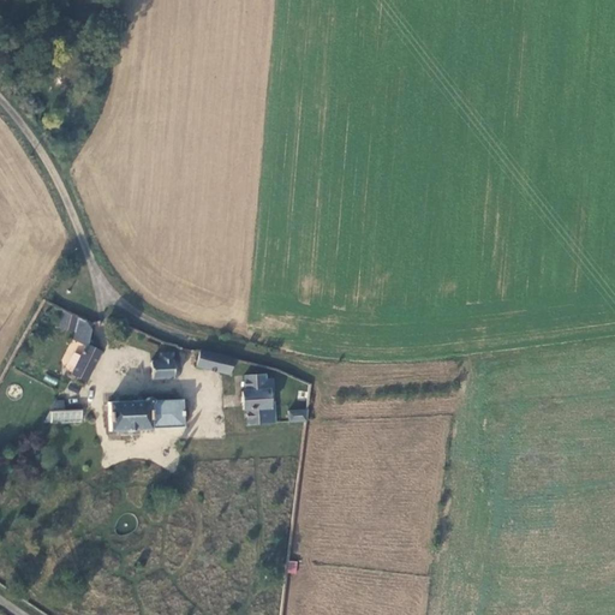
[(58,308),(52,323),(57,326),(64,310),(58,308)]
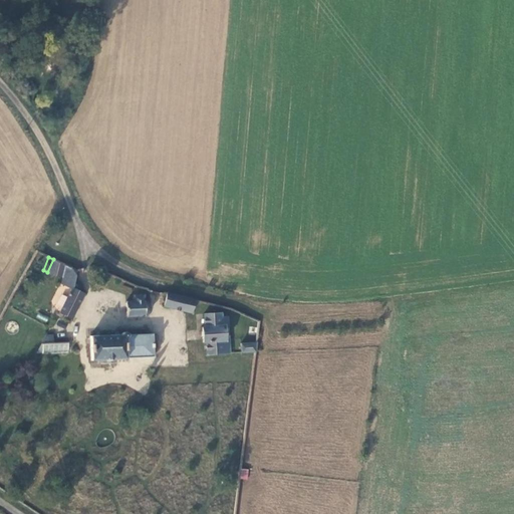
[(73,287),(76,271),(55,260),(50,273),(63,275),(63,282),(73,287)]
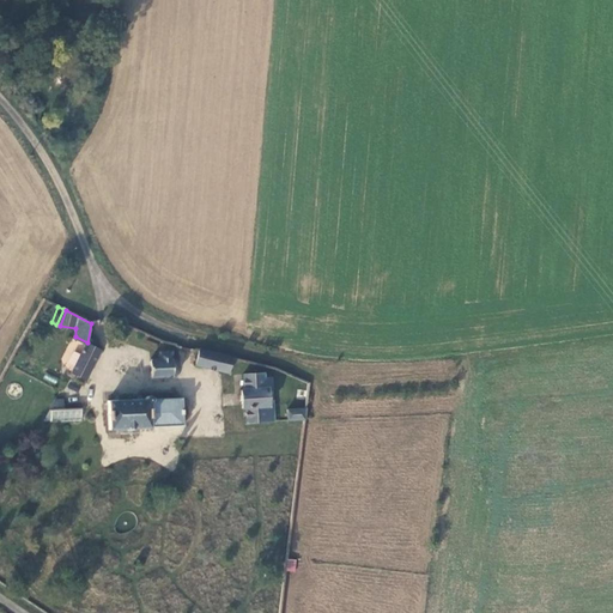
[(102,350),(87,343),(72,374),(86,381),(102,350)]
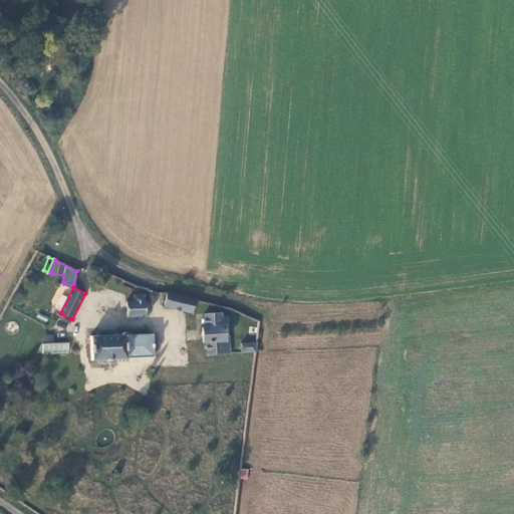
[(191,313),(194,301),(167,292),(163,305),(191,313)]
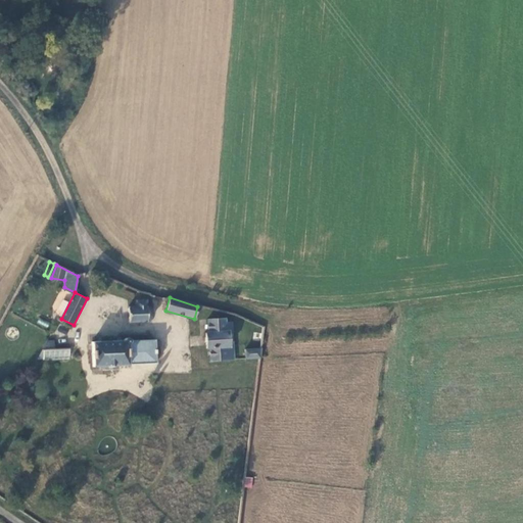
[(138,305),(131,304),(130,320),(146,321),(146,322),(150,323),(150,320),(153,319),(155,316),(156,313),(155,308),(150,305),(150,299),(139,298),(138,305)]
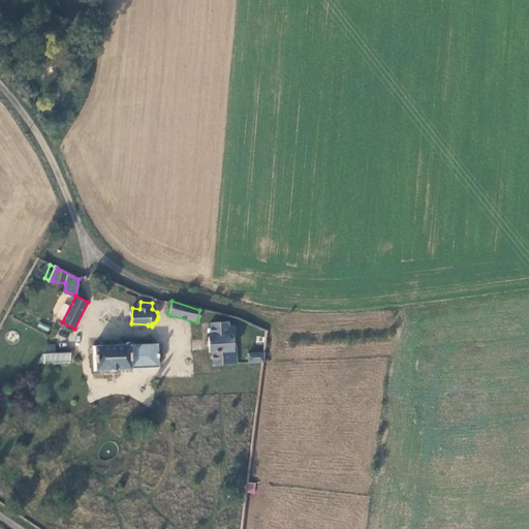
[(226,323),(211,324),(211,338),(209,338),(209,352),(212,352),(212,365),(236,364),(235,348),(237,348),(237,337),(234,337),(234,327),(226,327),(226,323)]
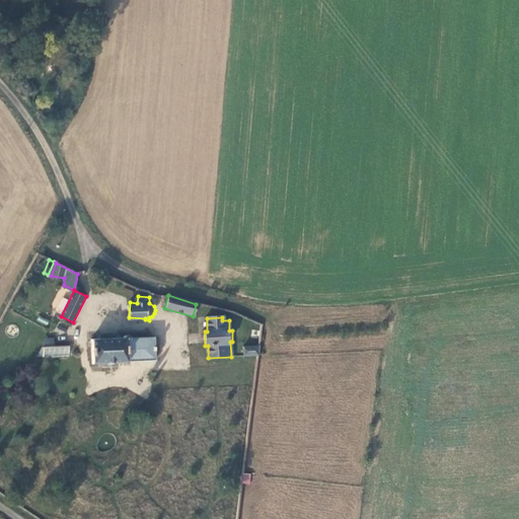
[(123,339),(91,340),(91,364),(127,363),(127,361),(154,360),(154,338),(131,339),(131,337),(130,336),(129,335),(126,335),(124,336),(123,337),(123,339)]
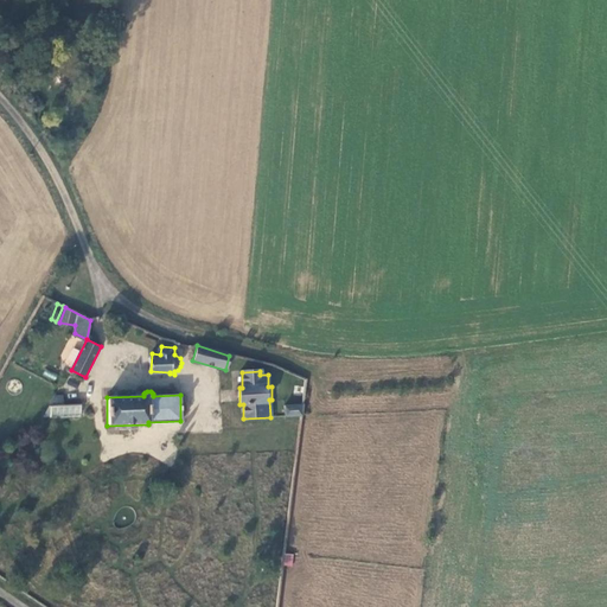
[(63,397),(53,397),(48,409),(45,421),(81,416),(80,404),(64,406),(63,397)]
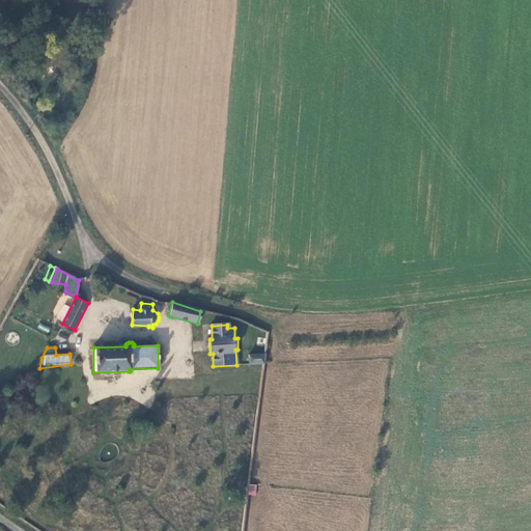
[(250,364),(264,364),(266,354),(250,353),(250,364)]
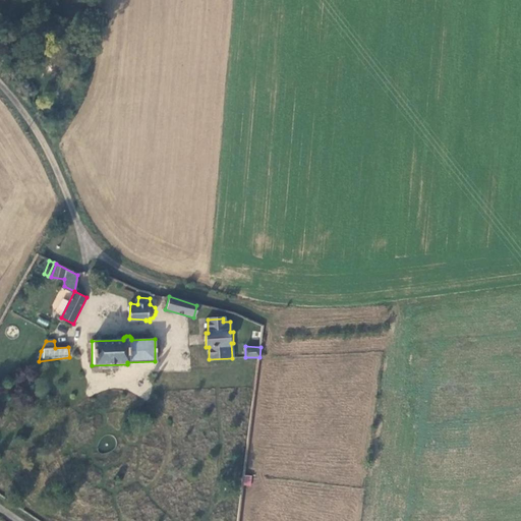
[(242,484),(250,485),(252,475),(244,474),(242,484)]
